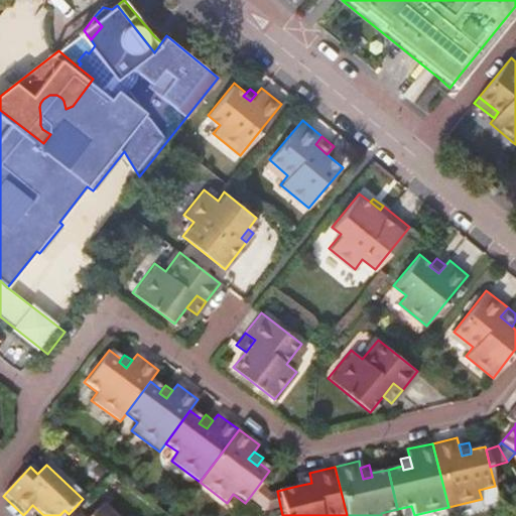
[(295,476),(297,486),(311,483),(309,473),(295,476)]
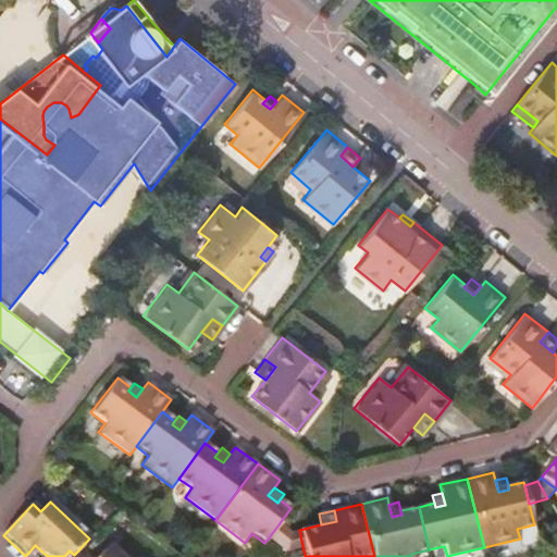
[(291,531),(279,524),(269,537),(286,552),(287,549),(291,531)]
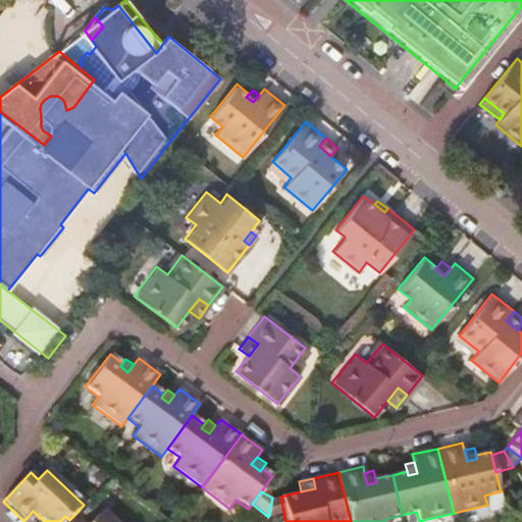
[(280,497),(272,498),(269,515),(283,512),(280,497)]
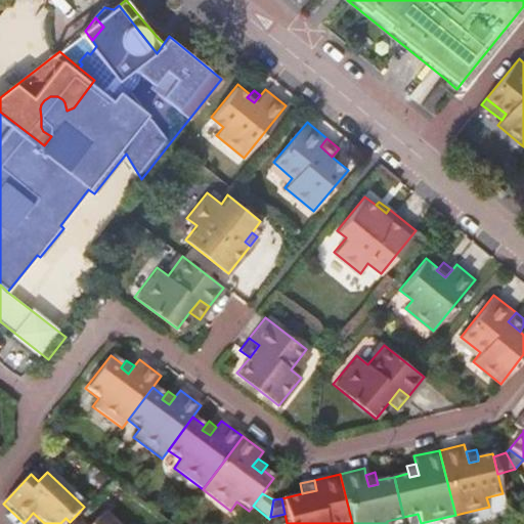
[(83,523),(80,520),(76,523),(115,523),(101,511),(88,523),(83,523)]
